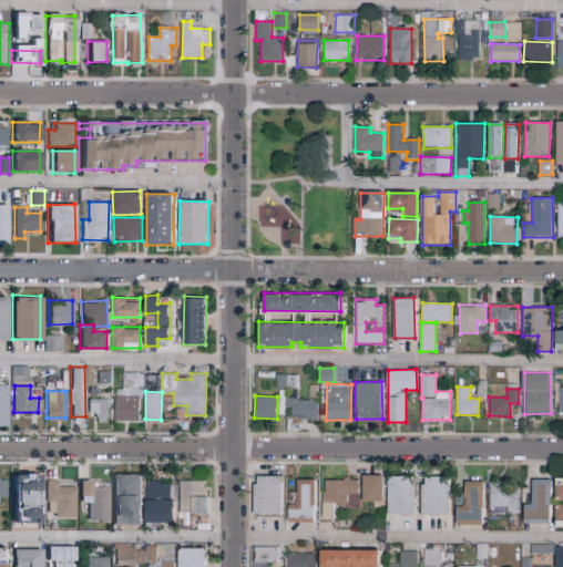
[(88,416),(108,416),(108,399),(89,399),(88,416)]
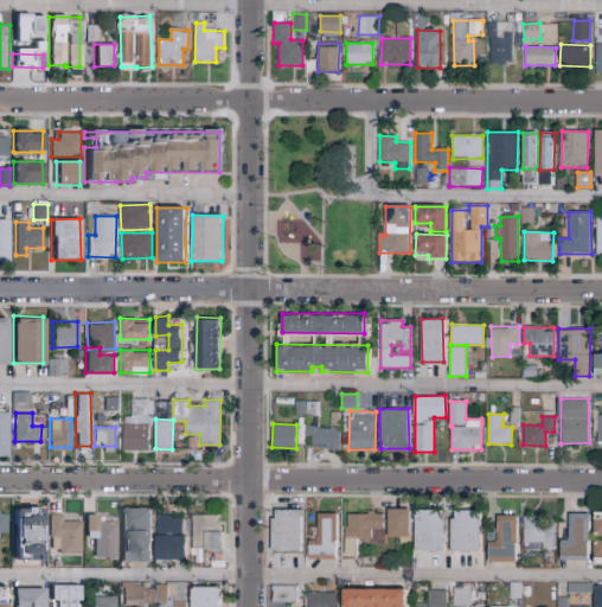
[(12,558),(38,557),(37,505),(12,505),(12,558)]
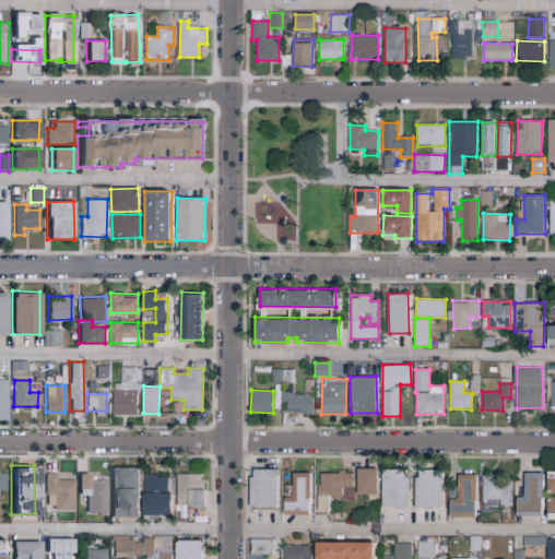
[(140,467),(111,466),(109,515),(138,516),(140,467)]
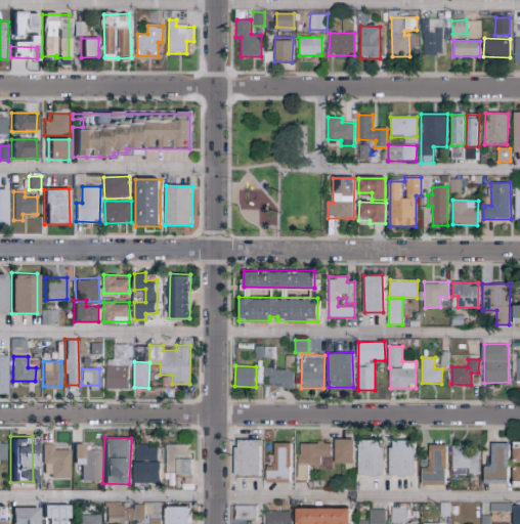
[(353,463),(353,438),(335,439),(335,463),(353,463)]
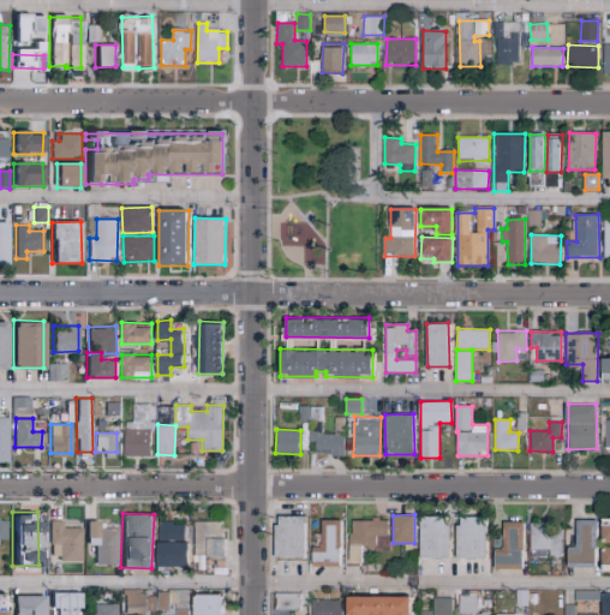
[(305,557),(305,515),(276,515),(275,557),(305,557)]
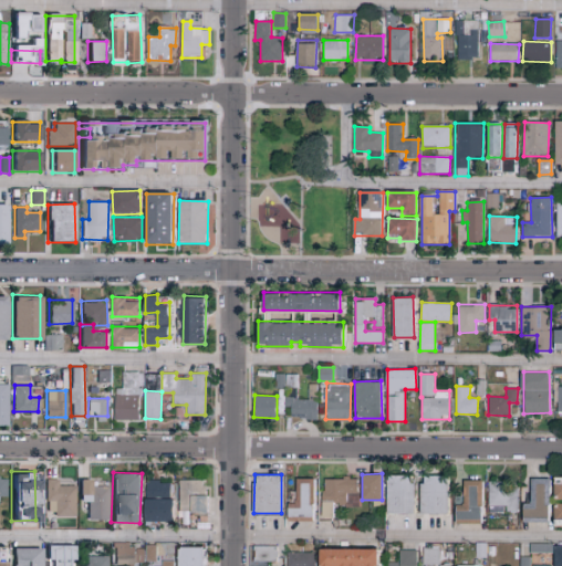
[(386,513),(414,513),(414,474),(387,474),(386,513)]
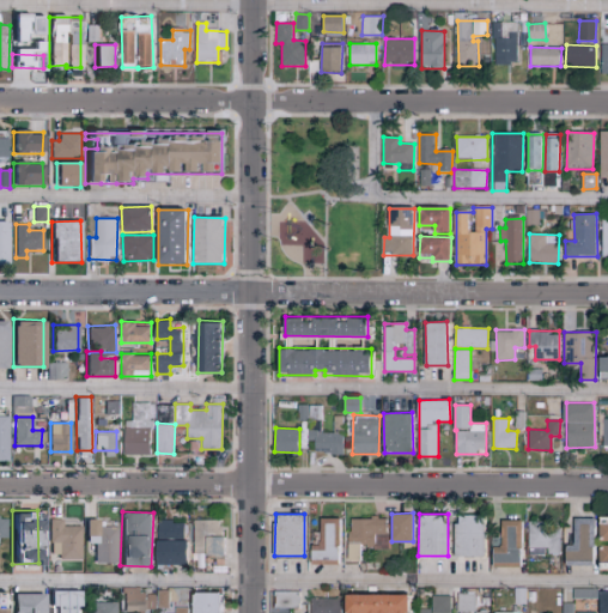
[(456,556),(485,556),(485,515),(456,514),(456,556)]
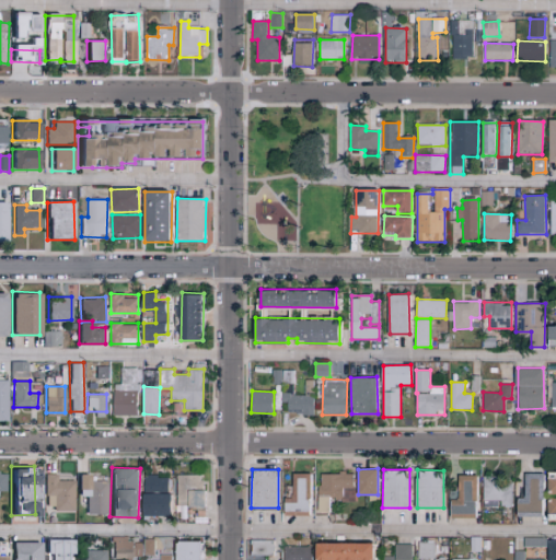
[(73,509),(74,480),(57,479),(57,474),(45,473),(45,509),(73,509)]
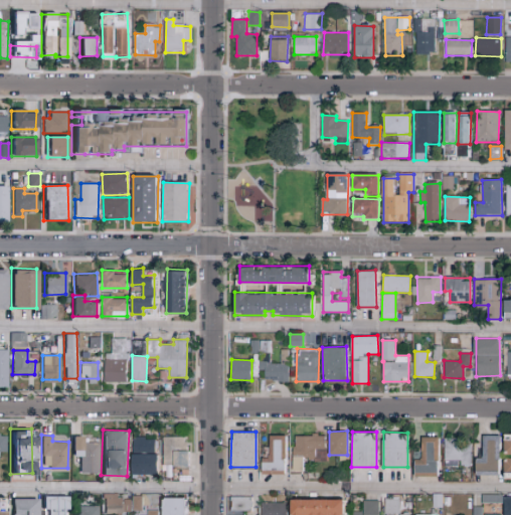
[(285,474),(286,435),(270,435),(269,458),(263,458),(262,474),(285,474)]
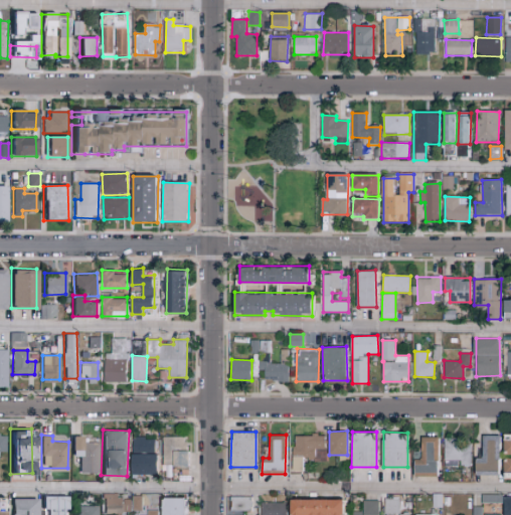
[(500,435),(483,435),(483,458),(476,458),(476,474),(499,475),(500,435)]
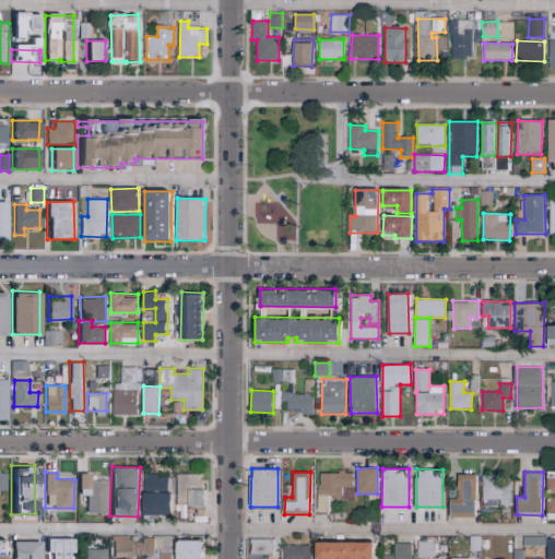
[(106,513),(107,479),(89,479),(89,473),(78,473),(77,495),(86,495),(86,512),(106,513)]
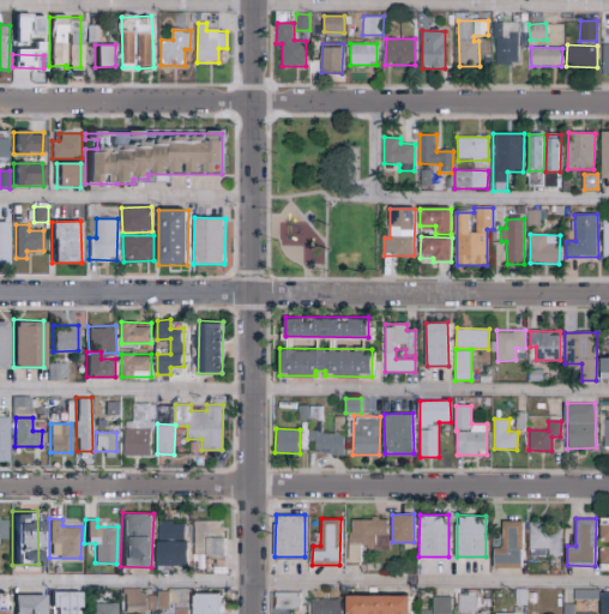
[(387,519),(349,519),(350,560),(361,560),(361,548),(387,547),(387,519)]
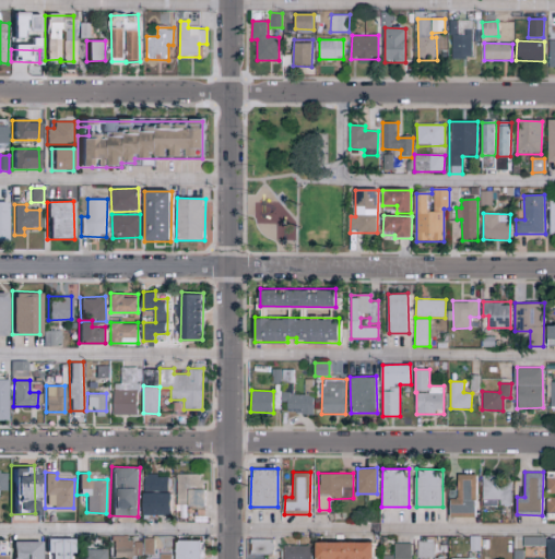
[(204,507),(204,474),(178,474),(177,506),(204,507)]
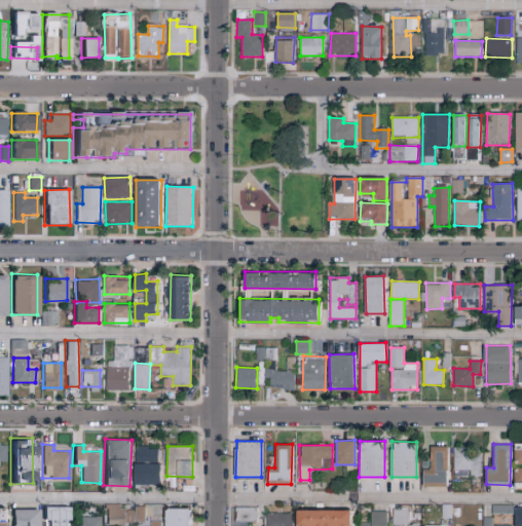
[(448,486),(447,446),(431,446),(431,468),(423,468),(423,486),(448,486)]
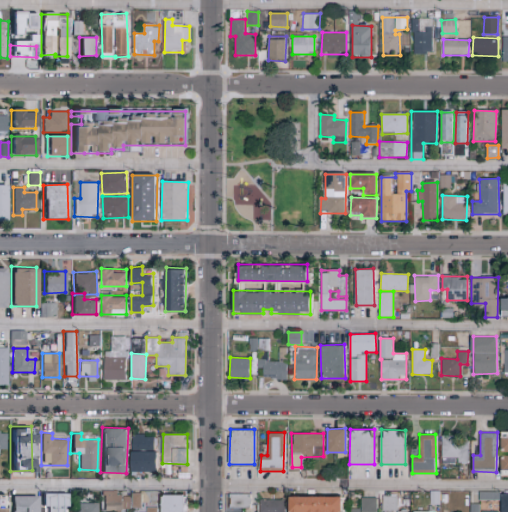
[(132,450),(154,450),(154,435),(132,435),(132,450)]
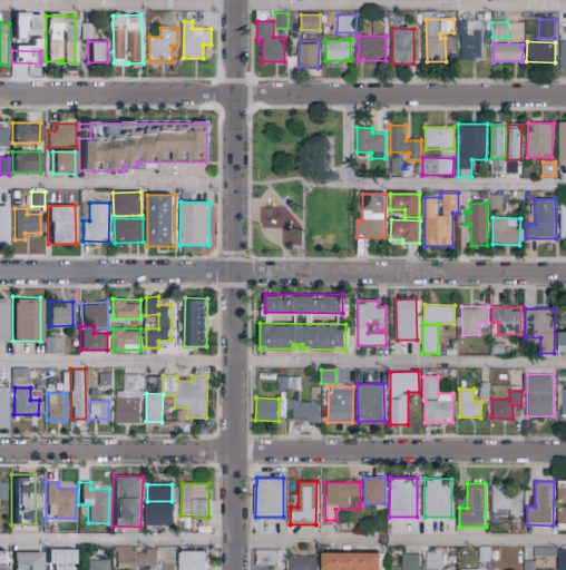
[(493,484),(491,509),(510,510),(510,514),(520,514),(521,484),(493,484)]
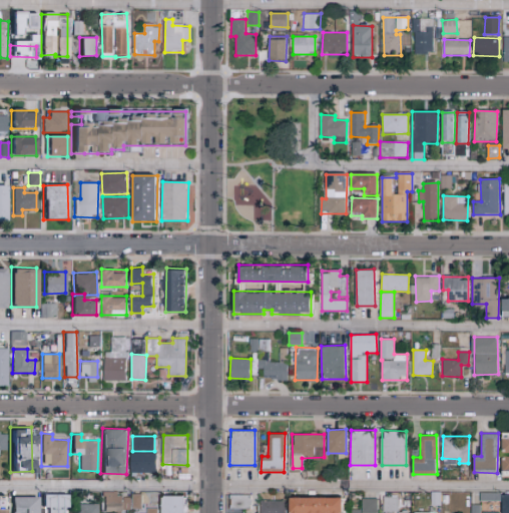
[(131,472),(156,472),(157,452),(131,451),(131,472)]
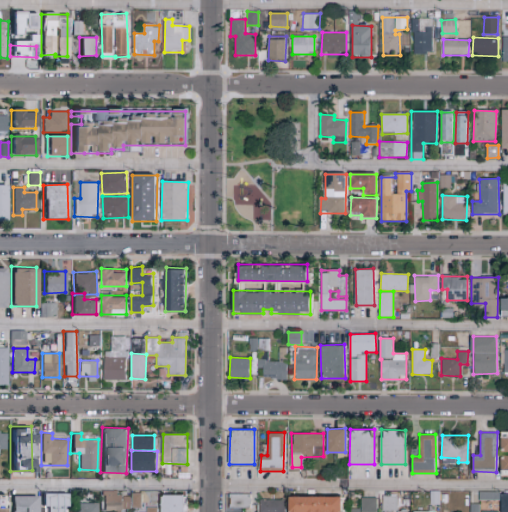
[(142,509),(142,492),(132,493),(132,496),(119,496),(119,490),(103,490),(104,510),(142,509)]
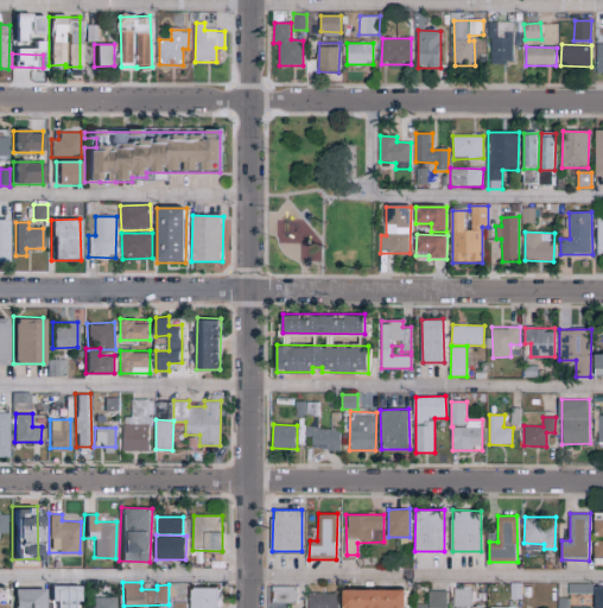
[(76,607),(77,584),(49,584),(48,600),(54,600),(52,607),(76,607)]
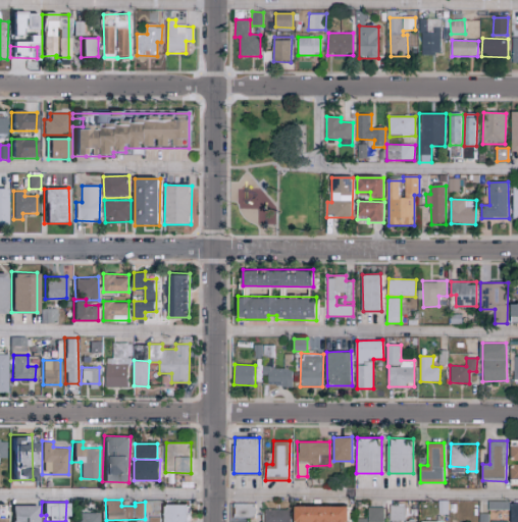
[(234,517),(255,517),(255,504),(235,503),(234,517)]
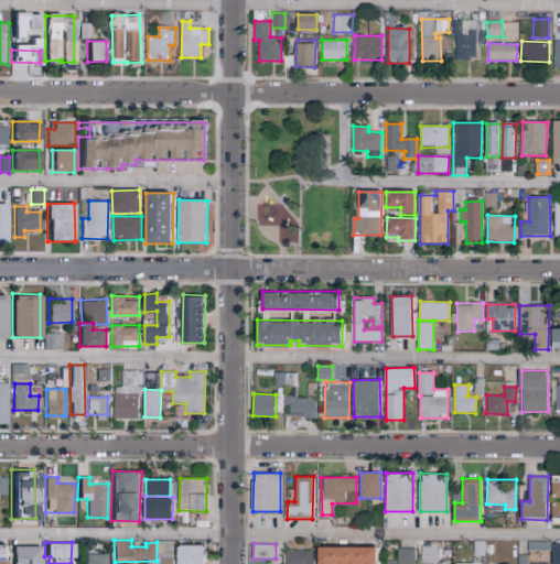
[(39,563),(40,545),(11,544),(10,563),(39,563)]
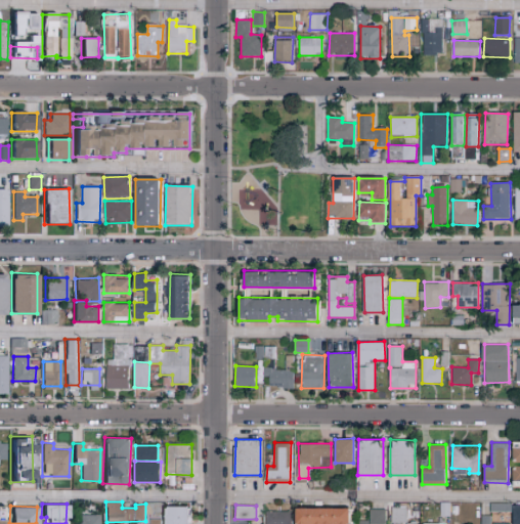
[(188,523),(189,506),(166,506),(165,523),(188,523)]
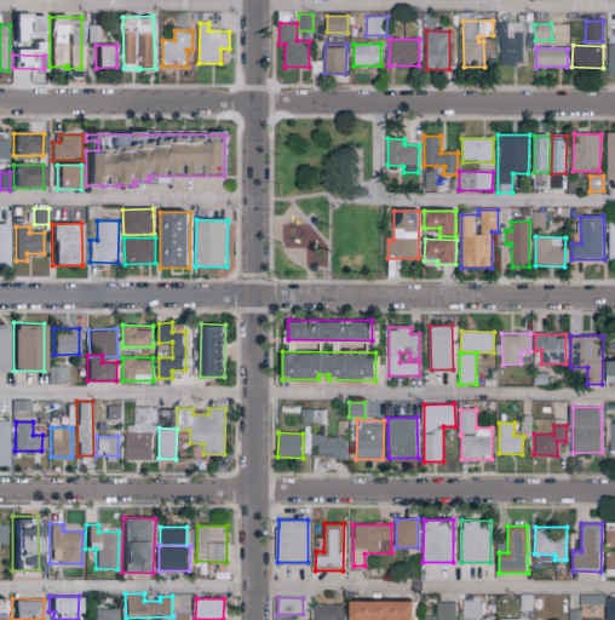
[(413,600),(351,600),(350,619),(413,619),(413,600)]
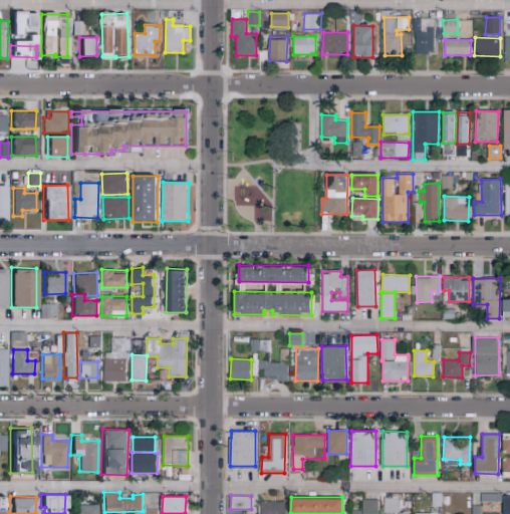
[(399,498),(385,498),(384,512),(399,513),(399,498)]
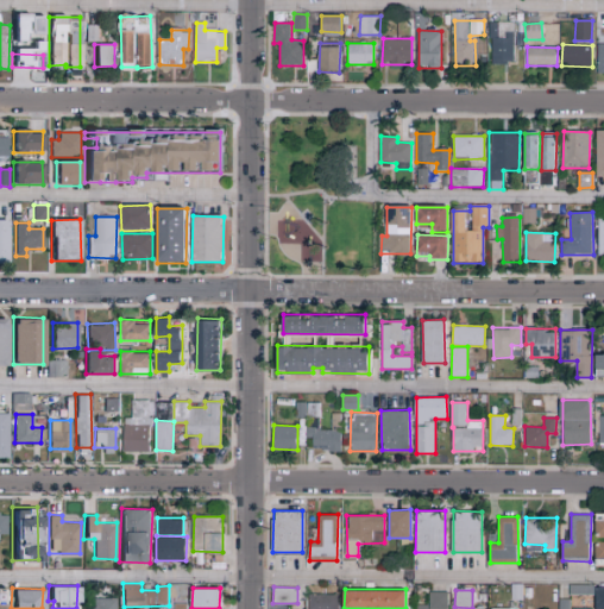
[(447,608),(447,591),(428,591),(428,604),(416,604),(416,608),(447,608)]
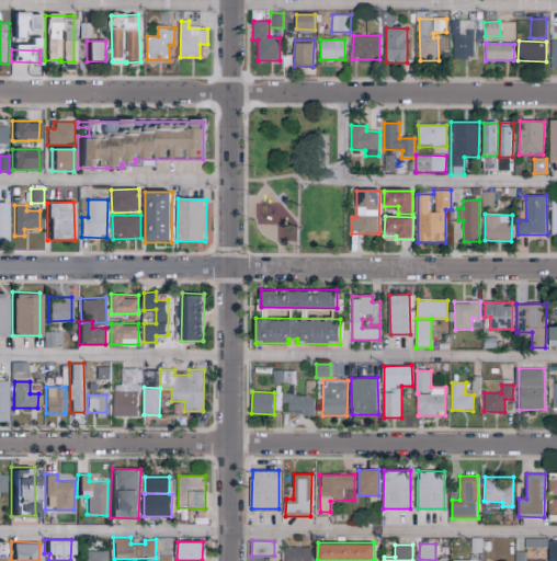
[(311,560),(311,547),(284,547),(284,560),(311,560)]
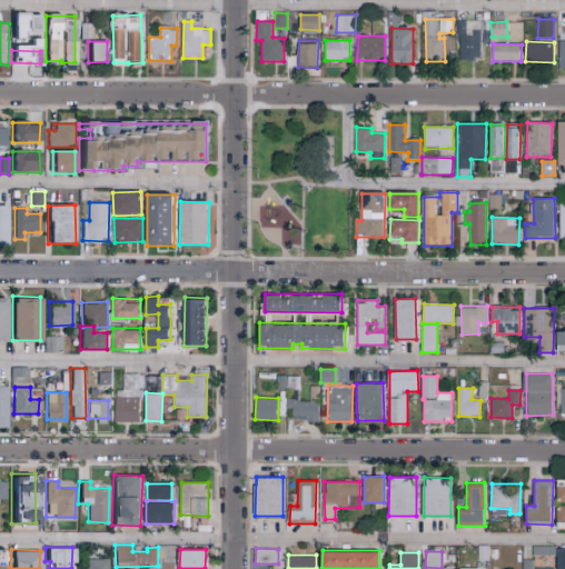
[(83,559),(83,568),(107,568),(107,558),(83,559)]
